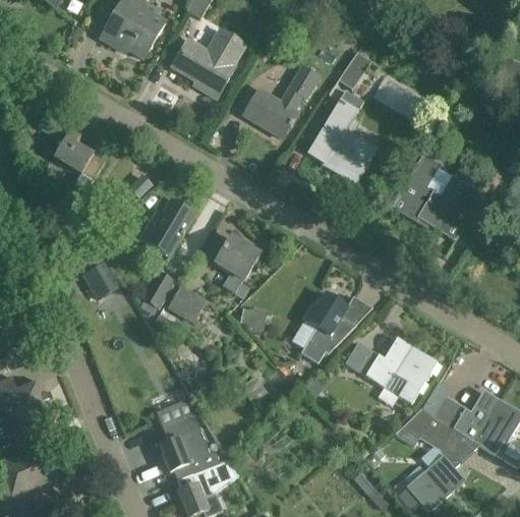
[(38,0),(54,9),(59,0),(38,0)]
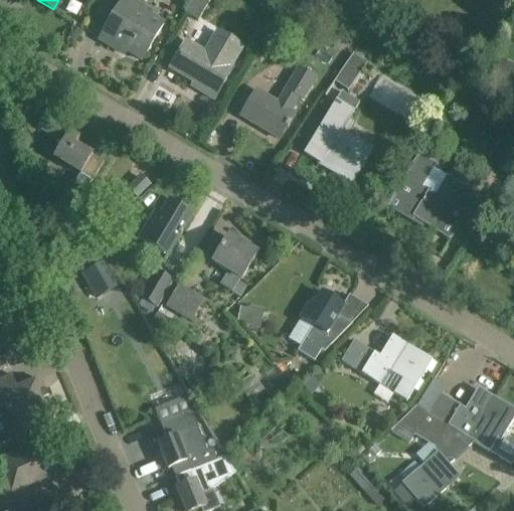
[(154,8),(141,0),(120,0),(99,36),(124,51),(126,48),(141,57),(164,19),(152,12),(154,8)]
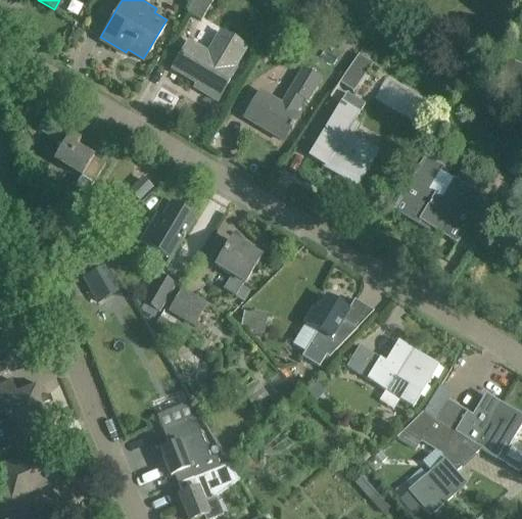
[(192,0),(187,9),(201,18),(212,0),(192,0)]
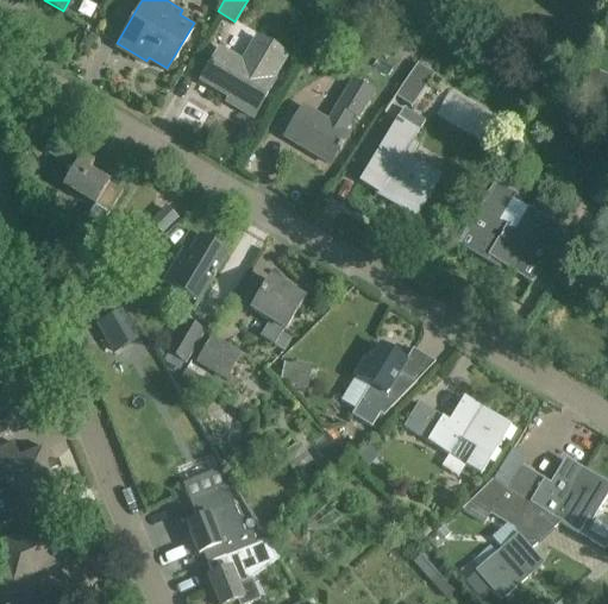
[(219,45),(200,79),(227,95),(229,92),(237,98),(233,104),(252,115),(274,77),(273,76),(287,52),(256,33),(242,58),(219,45)]
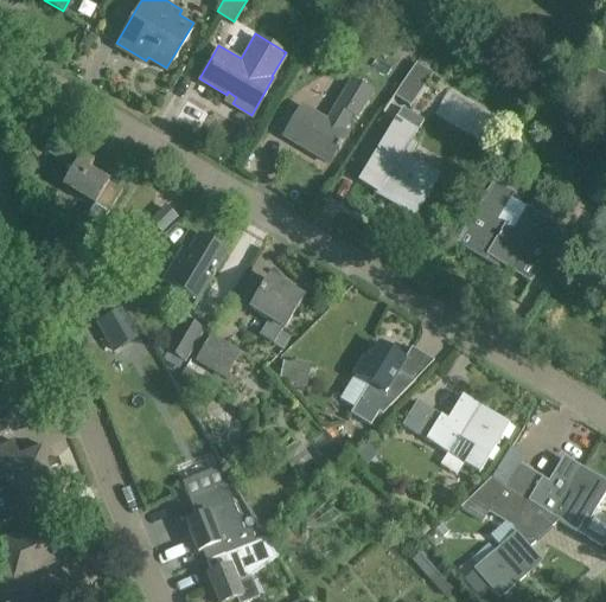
[(433,71),(416,59),(394,93),(410,103),(433,71)]
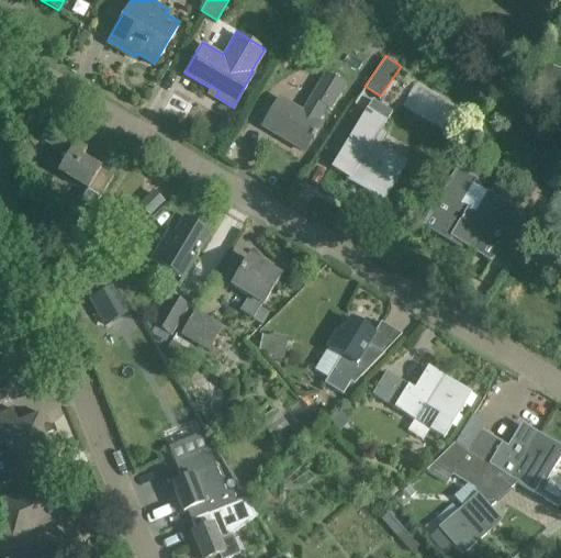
[(279,96),(261,123),(279,134),(280,132),(304,146),(303,148),(321,121),(317,120),(326,107),(331,110),(347,81),(325,68),(302,107),(304,108),(302,110),(279,96)]
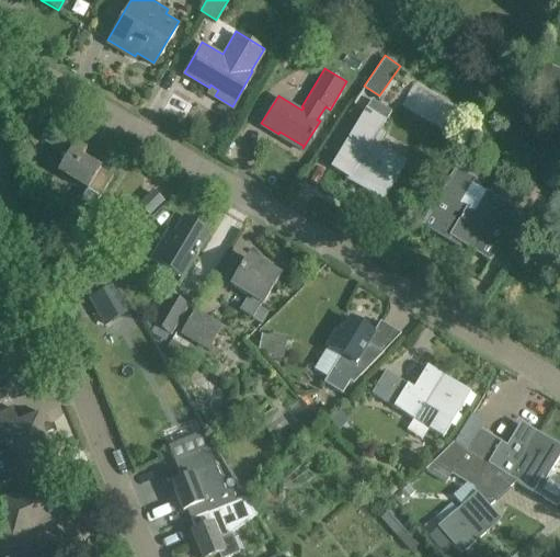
[(370,97),(330,165),(350,177),(353,171),(366,179),(362,186),(383,200),(406,160),(377,143),(385,132),(379,128),(391,108),(370,97)]
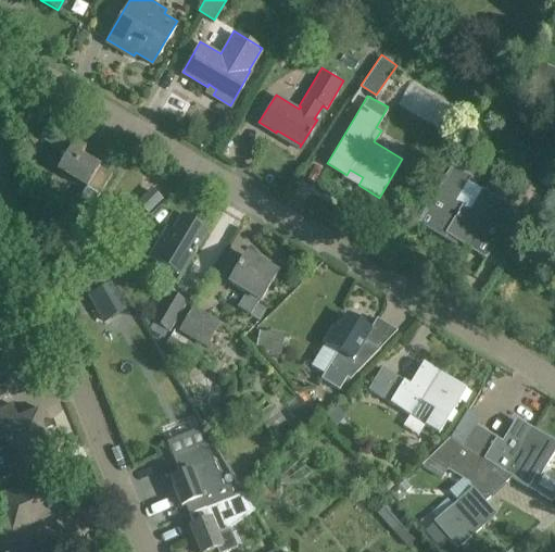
[(80,153),(85,145),(46,122),(38,134),(66,151),(57,167),(86,185),(79,196),(92,204),(111,172),(99,165),(99,164),(80,153)]
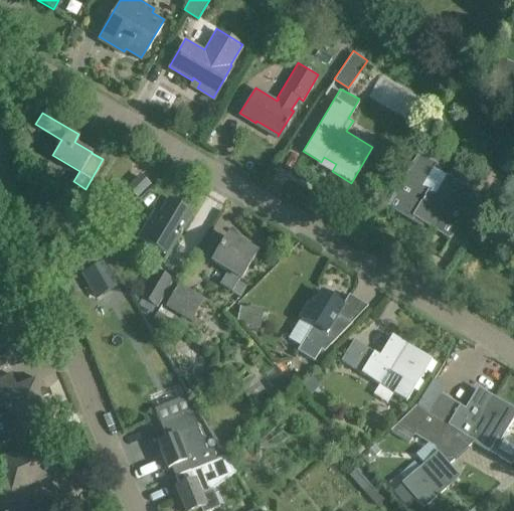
[(436,164),(417,153),(385,204),(411,219),(413,215),(435,228),(451,238),(467,212),(460,209),(472,189),(448,175),(436,194),(422,186),(436,164)]
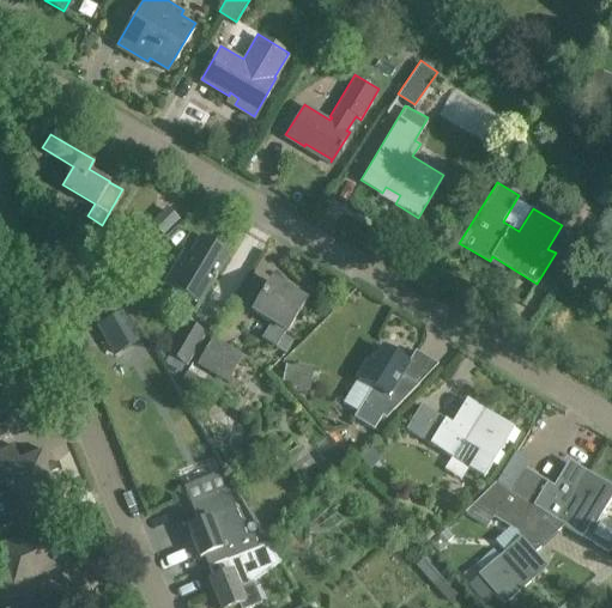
[(164,285),(197,303),(226,251),(201,237),(192,253),(185,249),(176,263),(176,265),(164,285)]
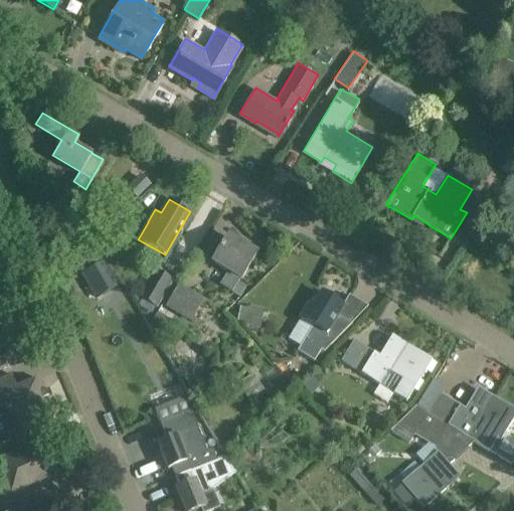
[(227,234),(217,251),(210,262),(226,271),(219,282),(240,295),(246,284),(238,279),(244,268),(245,269),(255,251),(227,234)]
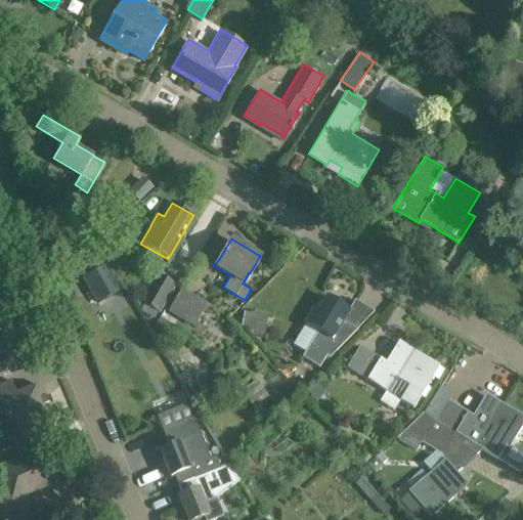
[(98,252),(77,264),(97,300),(119,288),(98,252)]
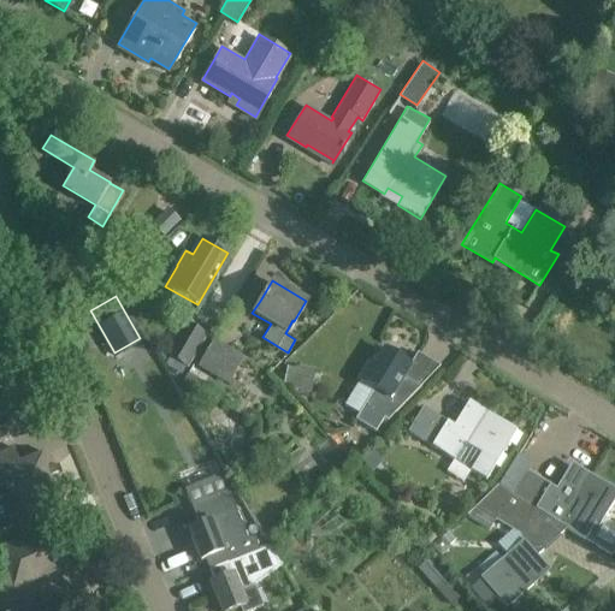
[(187,321),(167,353),(173,356),(170,365),(182,372),(189,359),(188,359),(203,332),(187,321)]
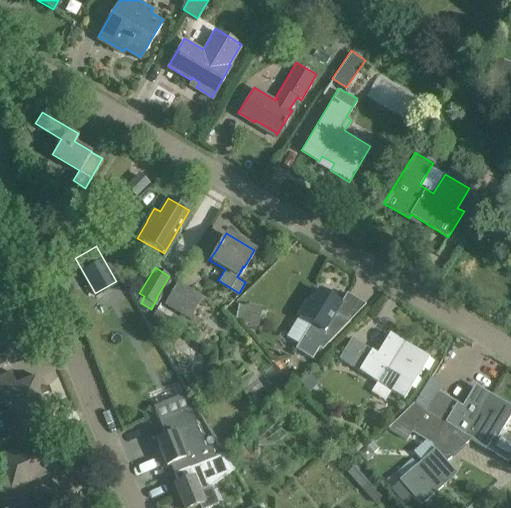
[(177,282),(165,301),(190,316),(201,297),(177,282)]
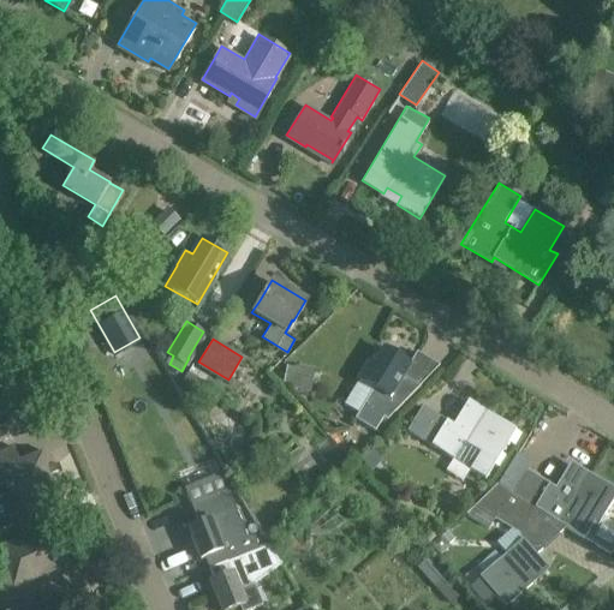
[(410,363),(383,346),(373,362),(369,359),(357,377),(362,380),(361,380),(373,388),(356,417),(375,429),(383,416),(387,417),(419,383),(403,374),(410,363)]
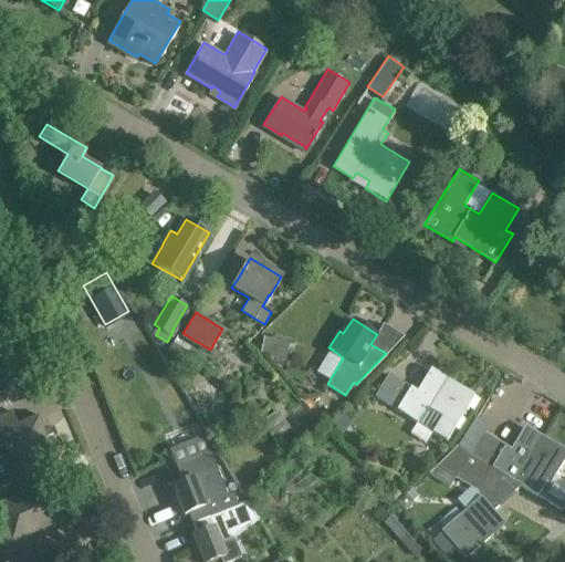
[(263,334),(260,351),(276,354),(280,337),(263,334)]
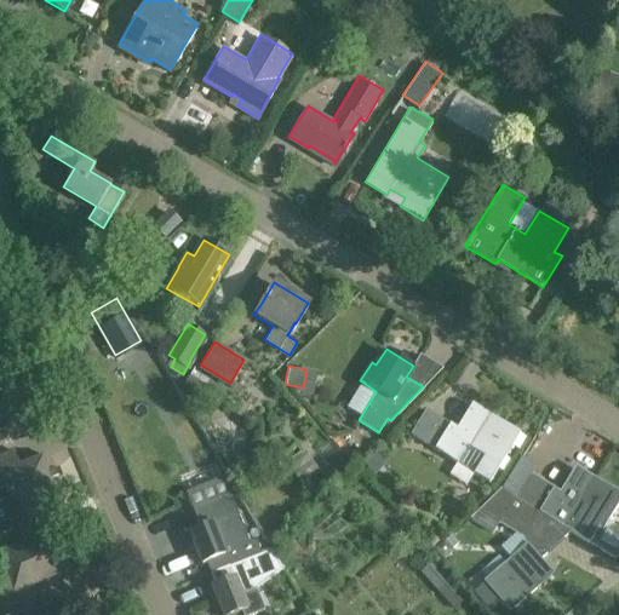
[(520,430),(488,412),(486,415),(469,406),(457,426),(425,407),(413,427),(411,431),(489,480),(506,450),(520,430)]
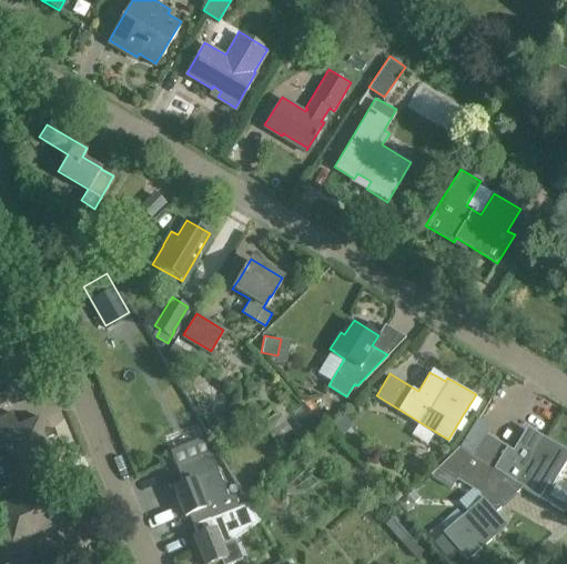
[(279,409),(263,420),(279,445),(296,434),(279,409)]
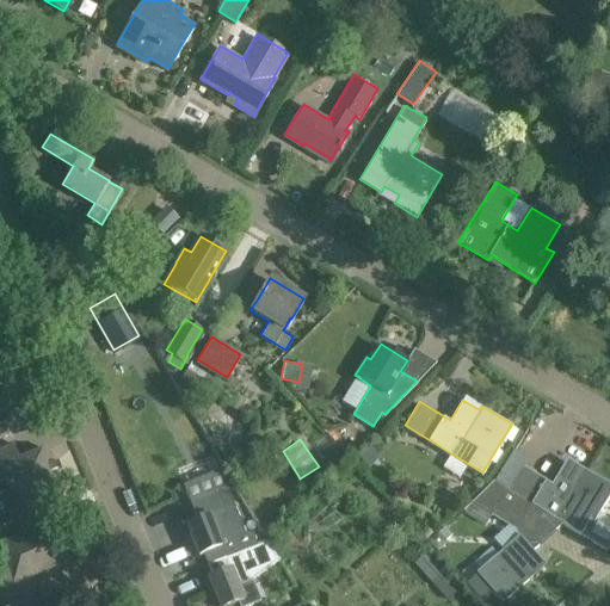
[(0,478),(4,477),(8,489),(0,493),(0,496),(10,521),(28,514),(24,504),(63,488),(50,456),(47,457),(43,449),(18,458),(12,443),(0,447),(0,478)]
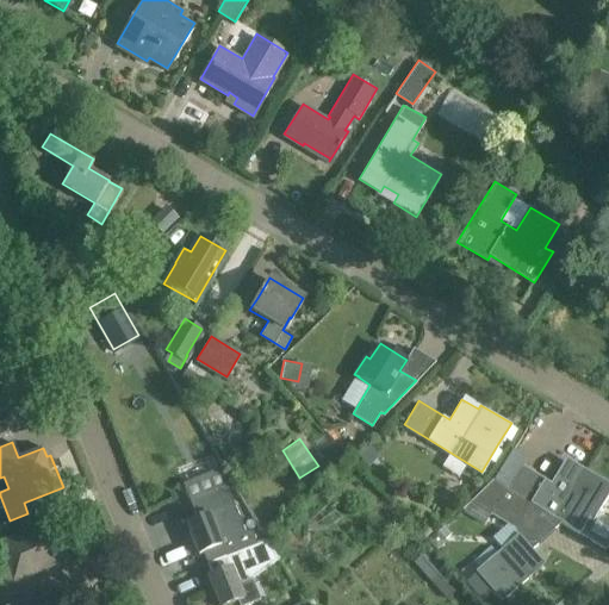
[(520,462),(507,486),(505,486),(530,501),(578,531),(588,516),(591,518),(608,487),(608,482),(582,467),(579,471),(563,461),(550,482),(544,479),(545,476),(520,462)]
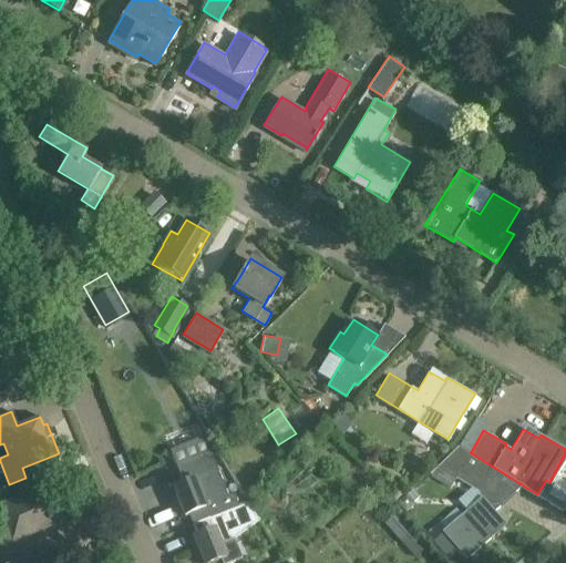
[(177,442),(191,477),(214,468),(202,433),(177,442)]
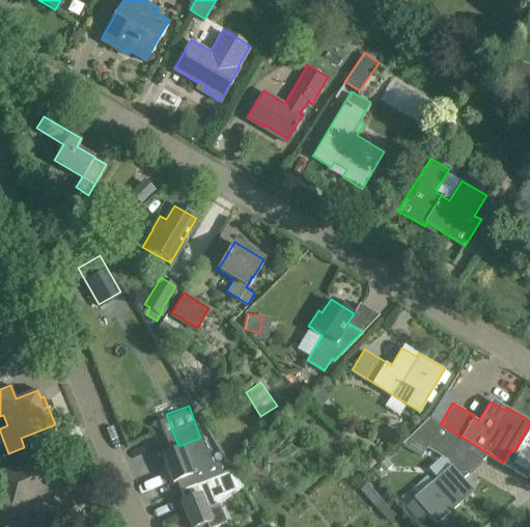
[(440,423),(441,423),(429,416),(411,437),(426,446),(448,458),(449,465),(414,496),(415,497),(406,505),(419,521),(428,512),(436,522),(459,501),(456,498),(469,487),(461,477),(485,455),(459,441),(462,437),(440,423)]
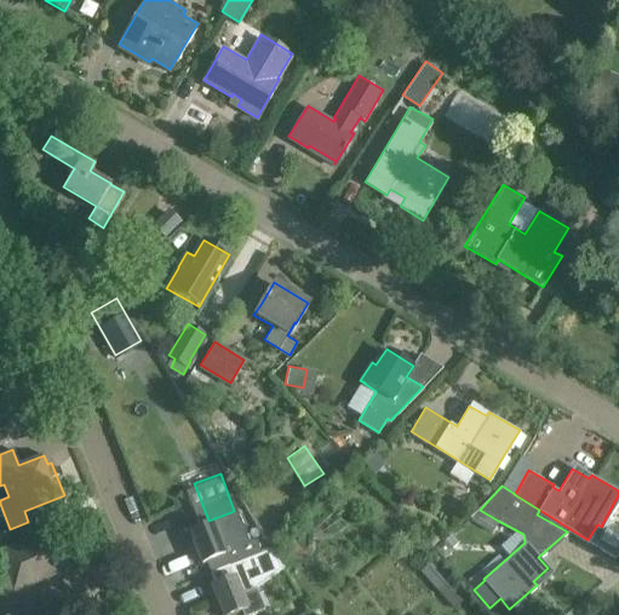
[(229,564),(242,558),(267,549),(262,535),(240,544),(229,516),(211,523),(211,522),(189,530),(201,561),(224,552),(229,564)]
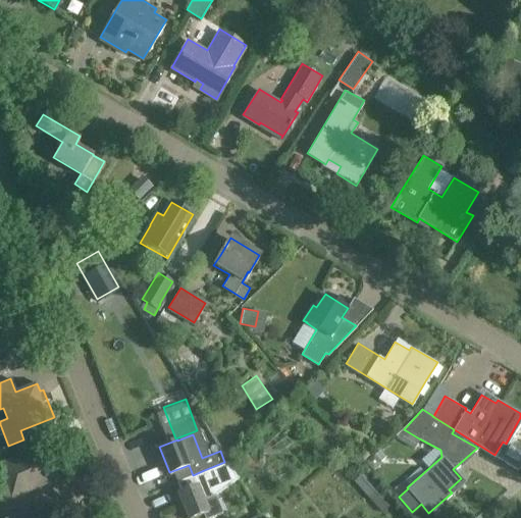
[(34,448),(0,462),(0,466),(12,496),(48,481),(34,448)]
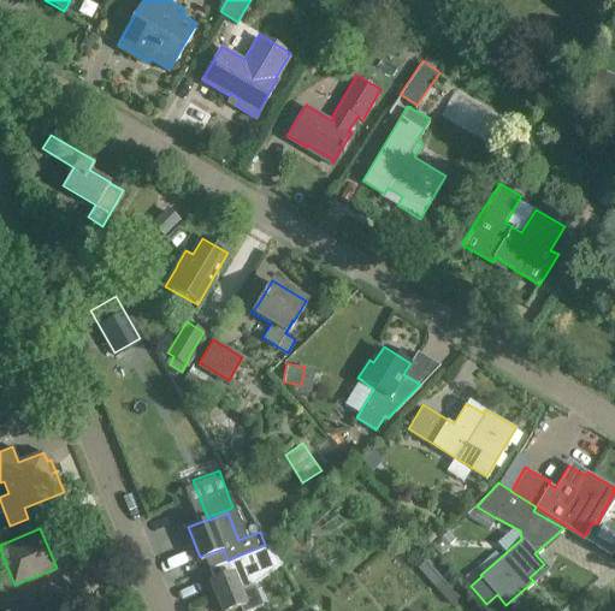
[(430,544),(439,553),(450,544),(441,533),(430,544)]
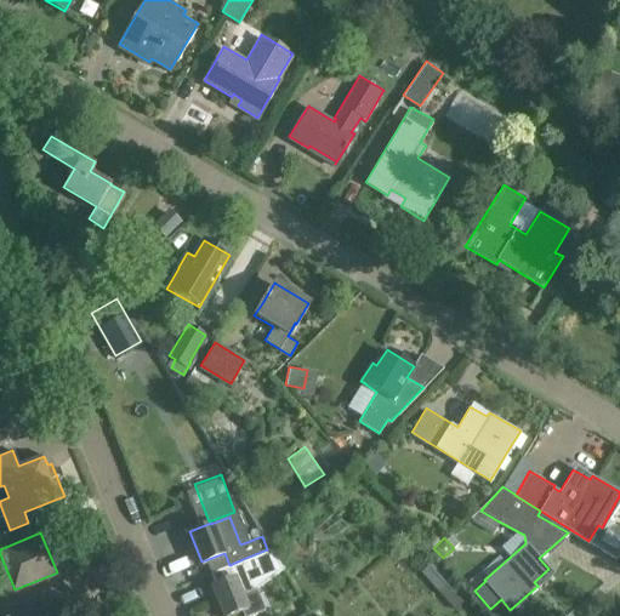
[(243,559),(249,572),(268,564),(272,563),(267,549),(243,559)]
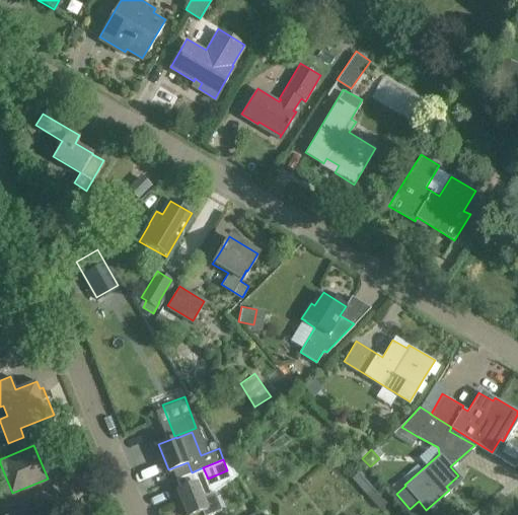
[(374,486),(361,470),(352,480),(365,495),(378,510),(387,501),(374,486)]
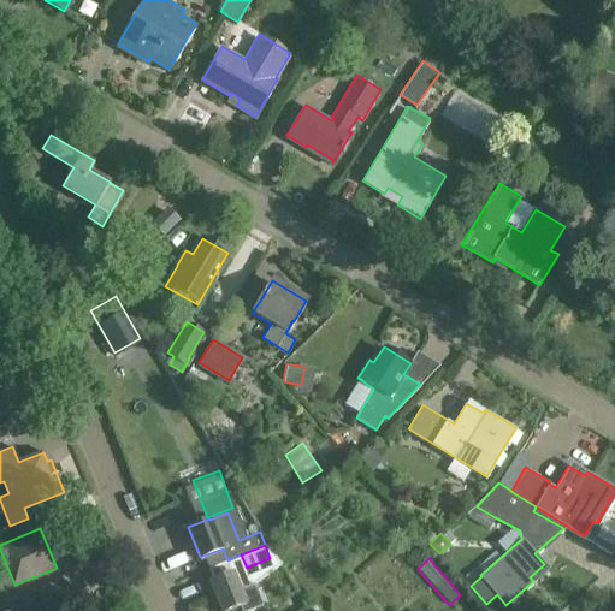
[(247,568),(231,574),(230,573),(210,581),(222,610),(223,610),(240,604),(242,610),(261,604),(253,582),(247,568)]
